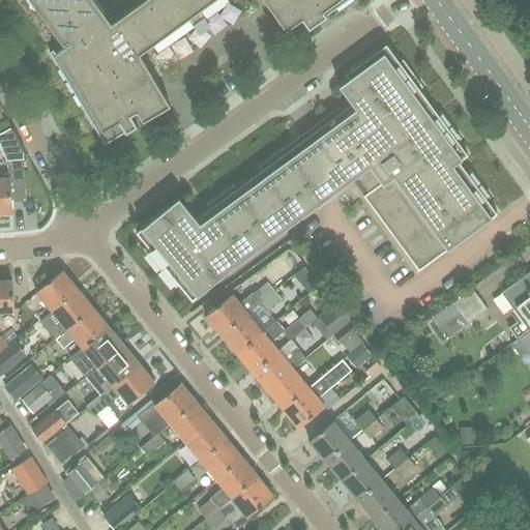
[(30,0),(63,43),(63,45),(105,15),(93,0),(30,0)]
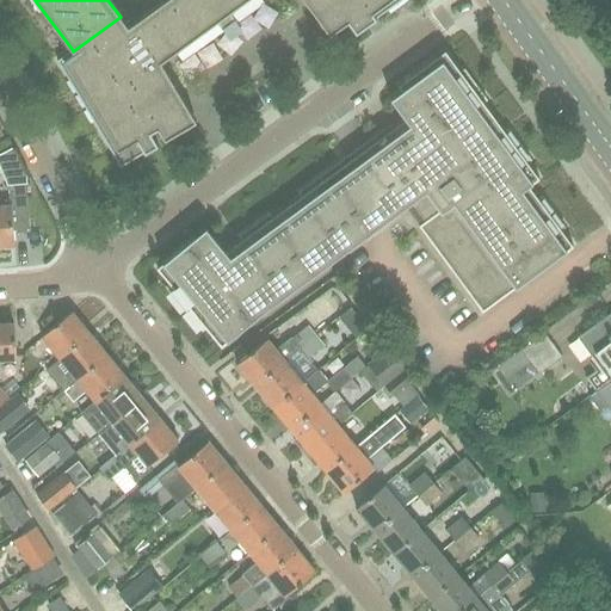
[(73,51),(73,50),(59,60),(121,166),(158,144),(150,131),(159,128),(165,139),(197,121),(161,62),(217,20),(224,31),(235,23),(228,12),(245,0),(304,0),(331,34),(349,20),(356,31),(399,0),(165,0),(128,26),(121,17),(73,51)]
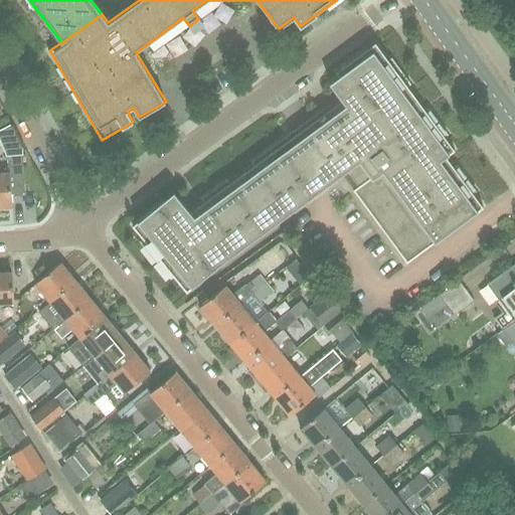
[(432,245),(436,242),(483,207),(473,192),(467,196),(450,173),(455,169),(446,156),(455,150),(444,136),(439,139),(421,116),(426,112),(406,84),(401,89),(384,65),(389,61),(375,42),(336,71),(339,75),(329,82),(337,94),(342,100),(316,119),(320,124),(298,141),(294,136),(279,146),(283,152),(259,169),(255,164),(228,183),(232,189),(220,197),(216,192),(203,201),(190,211),(180,199),(174,191),(132,225),(146,242),(152,238),(178,271),(172,275),(186,292),(218,266),(223,262),(345,172),(356,188),(353,190),(407,263),(432,245)]
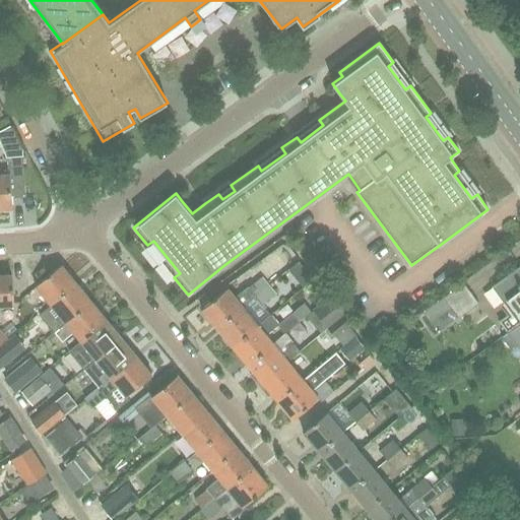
[(0,174),(0,208),(13,207),(12,198),(26,197),(22,156),(8,157),(9,173),(0,174)]
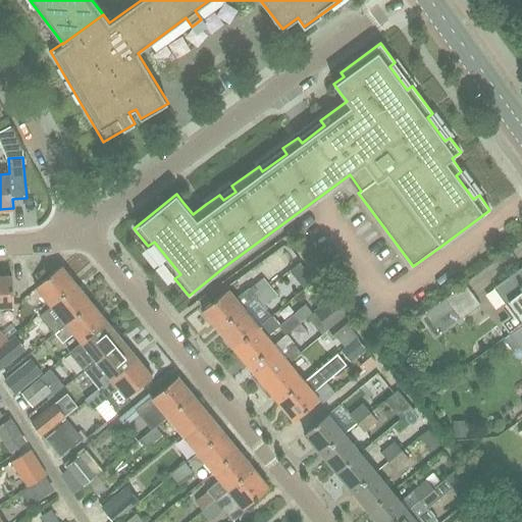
[(50,304),(76,282),(62,265),(36,286),(39,291),(50,304)]
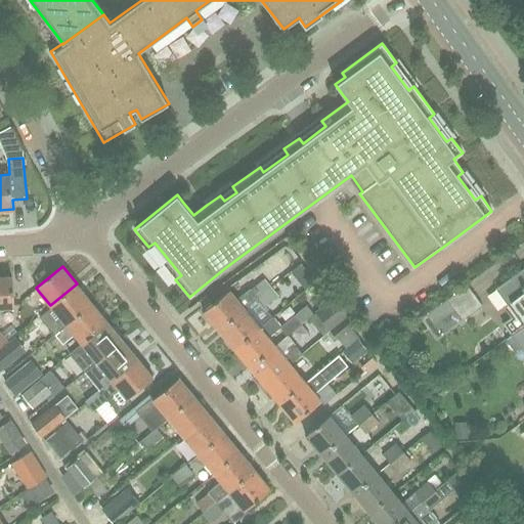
[(513,334),(523,325),(523,267),(495,289),(508,305),(515,315),(505,323),(513,334)]
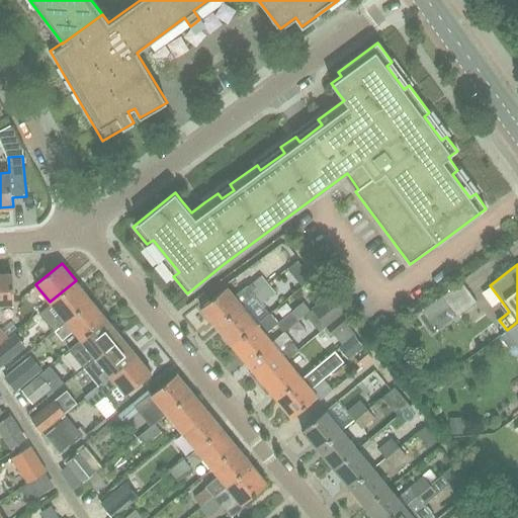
[(0,272),(0,303),(13,303),(10,271),(0,272)]
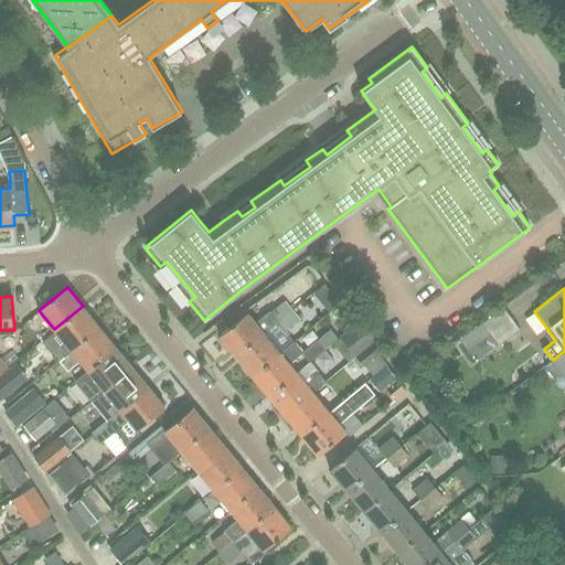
[(277,322),(290,310),(284,301),(270,312),(268,311),(255,322),(246,312),(219,336),(235,356),(263,333),(277,322)]
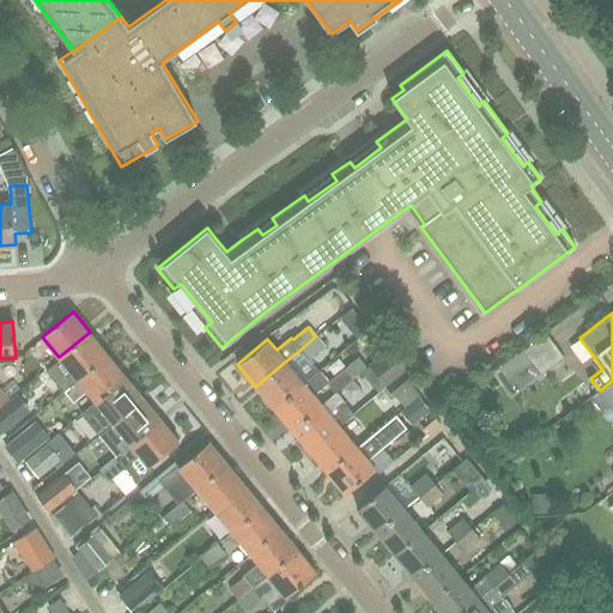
[(61,377),(67,386),(107,353),(90,332),(59,357),(70,370),(68,371),(61,377)]
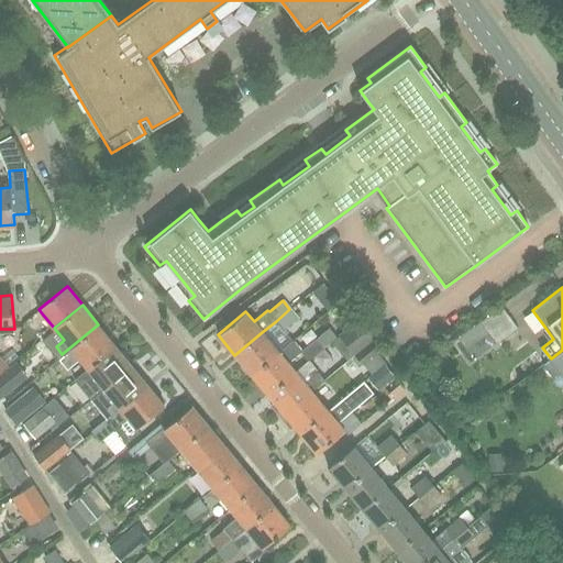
[(479,322),(496,344),(518,328),(501,306),(479,322)]
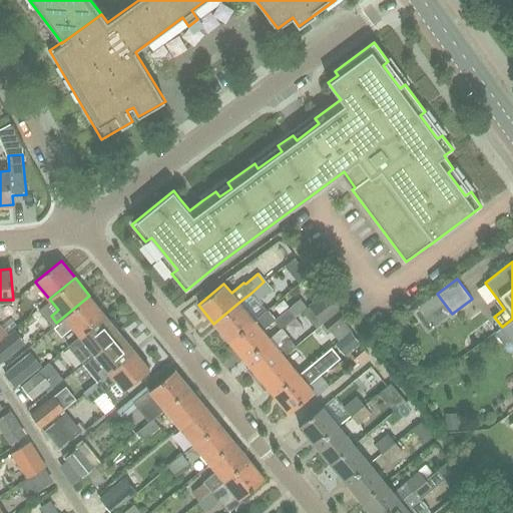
[(264,282),(251,293),(258,300),(271,290),(264,282)]
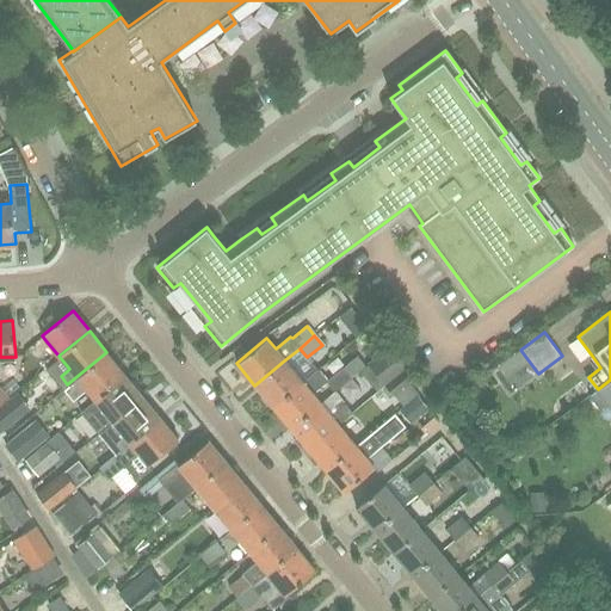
[(386,386),(401,372),(409,366),(392,344),(368,363),(386,386)]
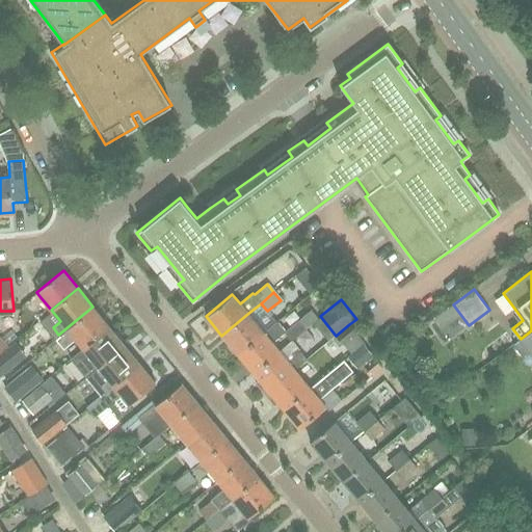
[(63,349),(75,340),(83,349),(110,327),(92,307),(58,335),(60,336),(56,340),(63,349)]
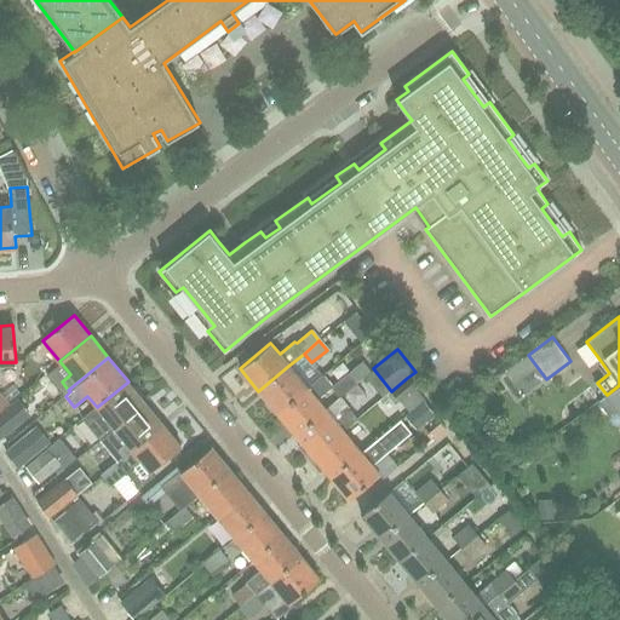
[(276,412),(306,388),(288,366),(258,391),(276,412)]
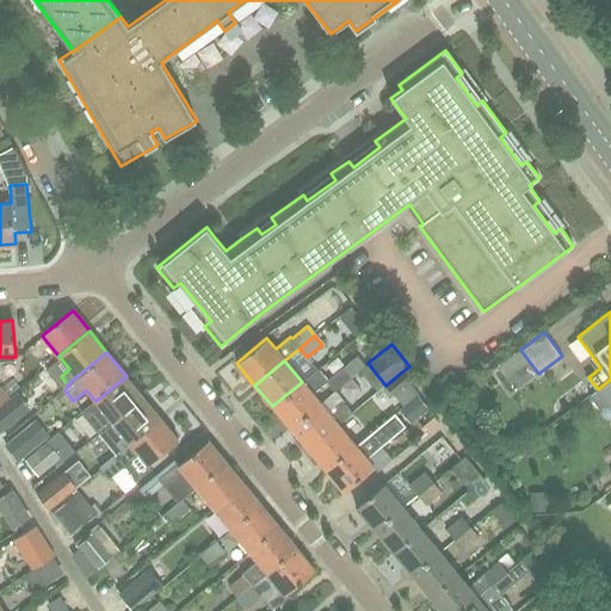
[(341,368),(328,380),(328,381),(326,382),(335,393),(351,380),(341,368)]
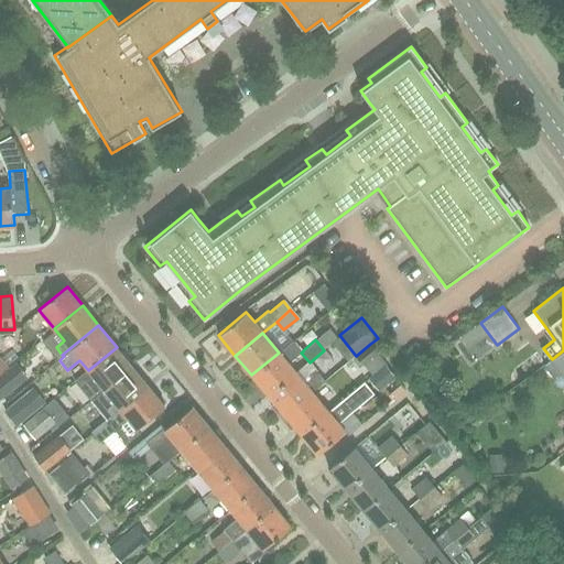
[(268,394),(295,372),(288,364),(301,353),(303,351),(294,340),(280,354),(279,353),(251,375),(268,394)]
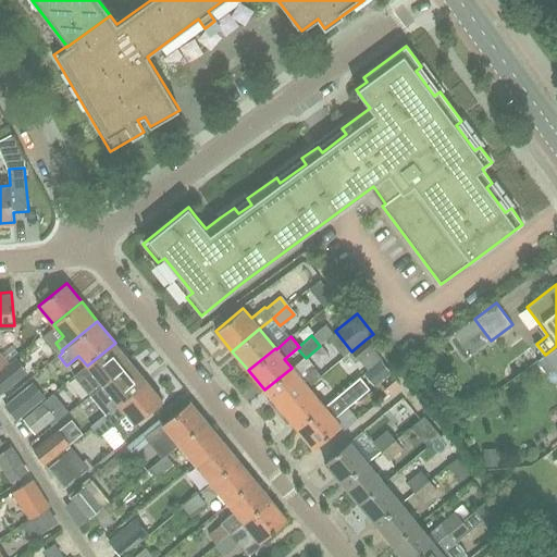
[(374,349),(366,339),(351,351),(360,361),(374,349)]
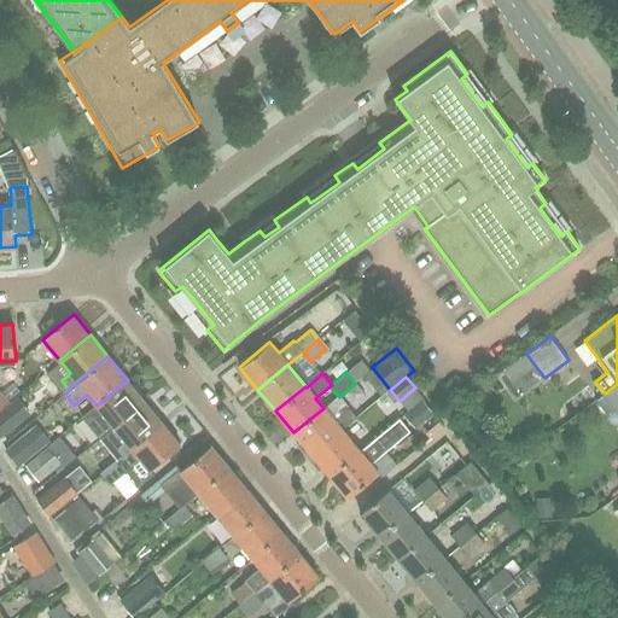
[(99,438),(145,401),(128,380),(97,406),(82,418),(99,438)]
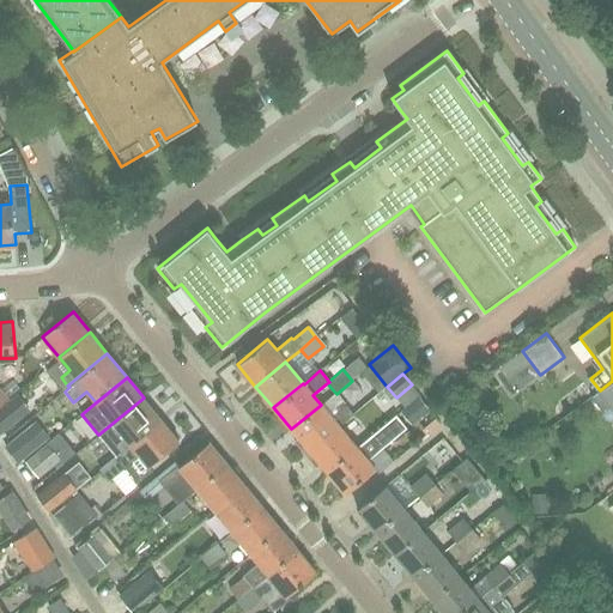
[(612,381),(600,390),(592,398),(602,411),(606,408),(612,404),(612,381)]
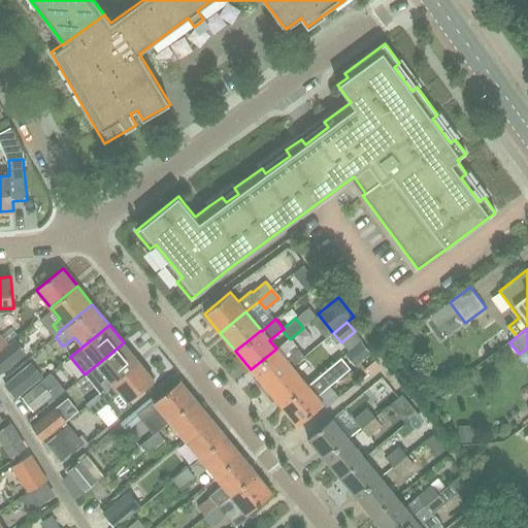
[(113,384),(139,362),(124,342),(85,374),(100,393),(86,404),(87,406),(99,395),(113,384)]
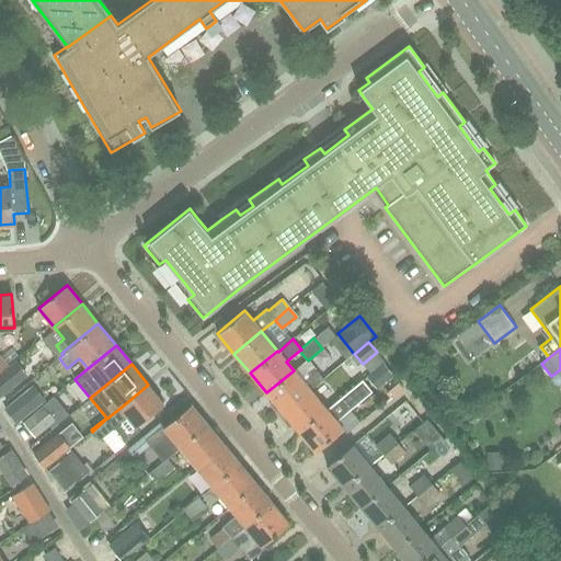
[(384,365),(368,378),(376,388),(391,375),(384,365)]
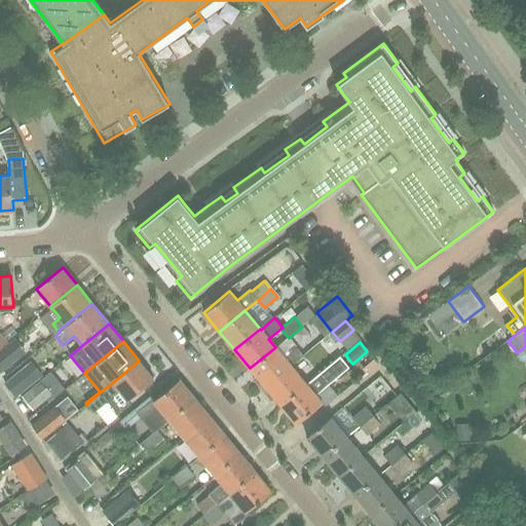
[(261,390),(291,366),(275,347),(250,368),(256,376),(252,379),(261,390)]
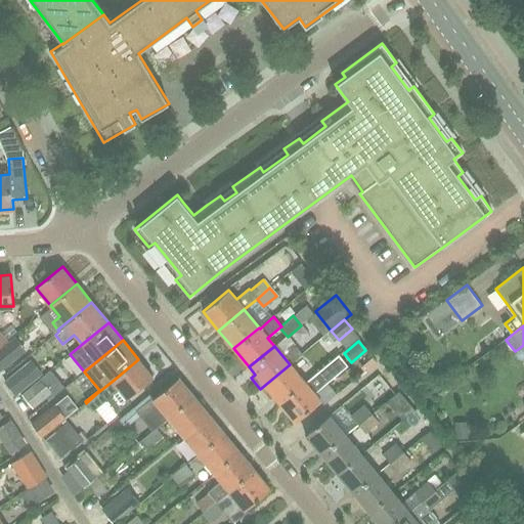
[(0,350),(0,369),(10,361),(1,350),(0,350)]
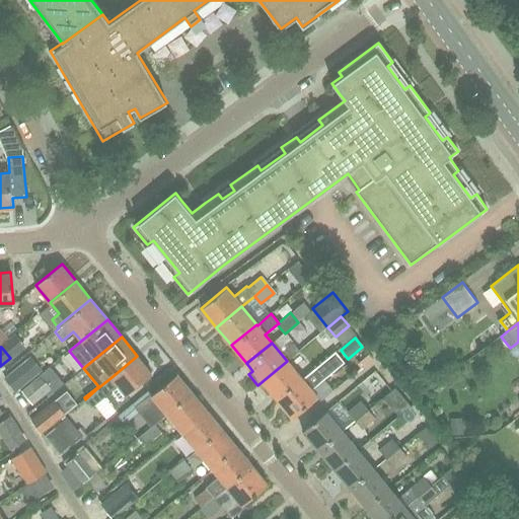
[(119,385),(126,395),(152,374),(137,356),(112,377),(97,388),(85,399),(91,406),(103,397),(119,385)]
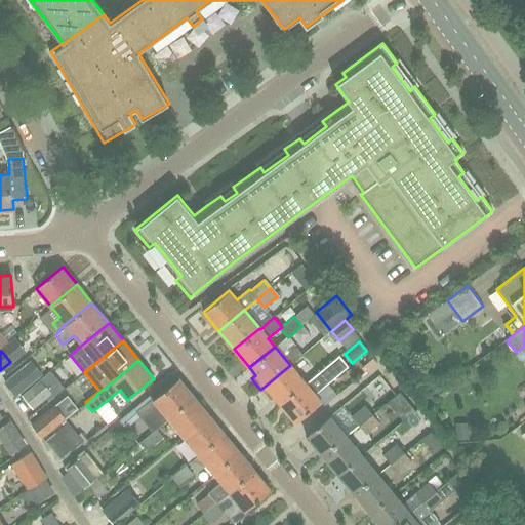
[(16,397),(43,375),(31,361),(4,382),(16,397)]
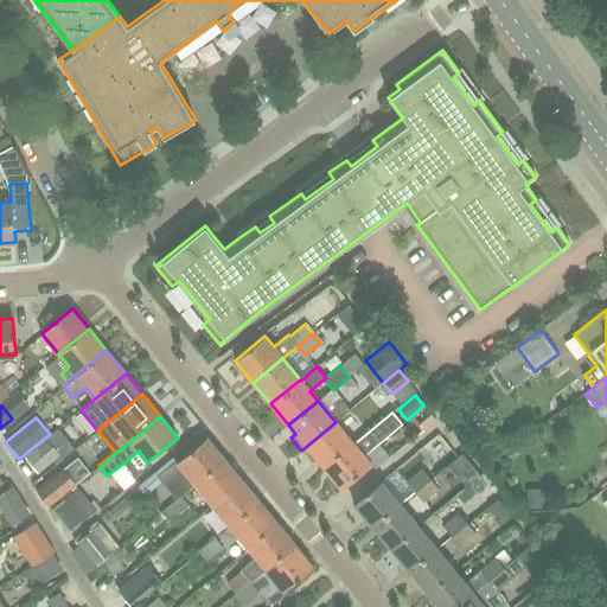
[(368,434),(382,452),(402,435),(388,417),(368,434)]
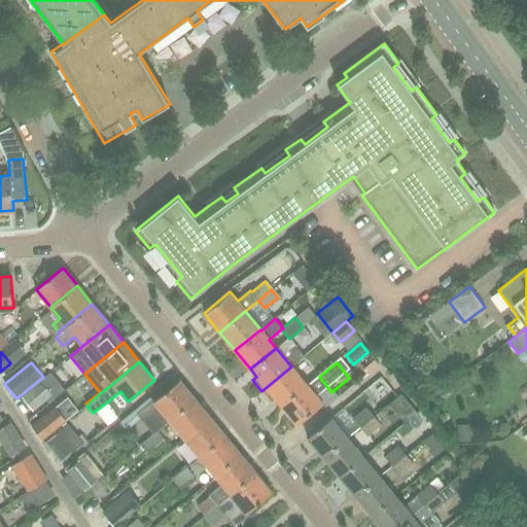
[(280,406),(306,385),(291,366),(261,391),(272,402),(275,399),(280,406)]
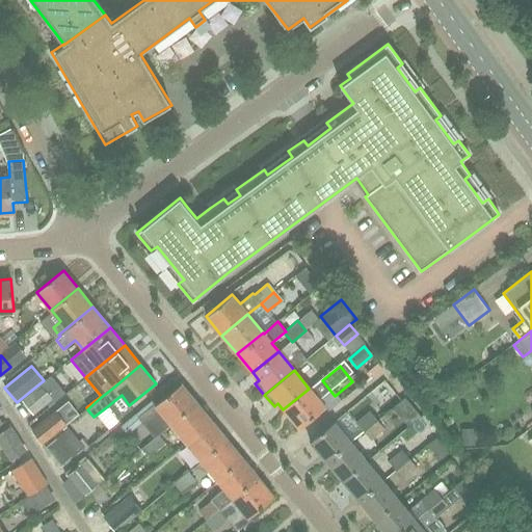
[(309,389),(283,409),(299,429),(325,407),(317,398),(324,392),(325,390),(318,381),(309,389)]
